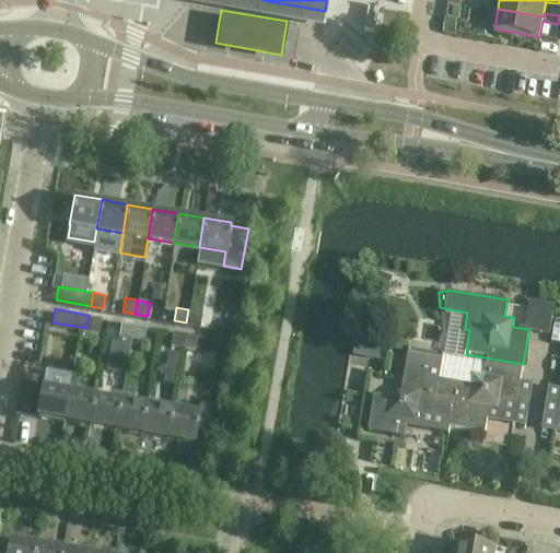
[(188,309),(186,322),(199,325),(201,312),(188,309)]
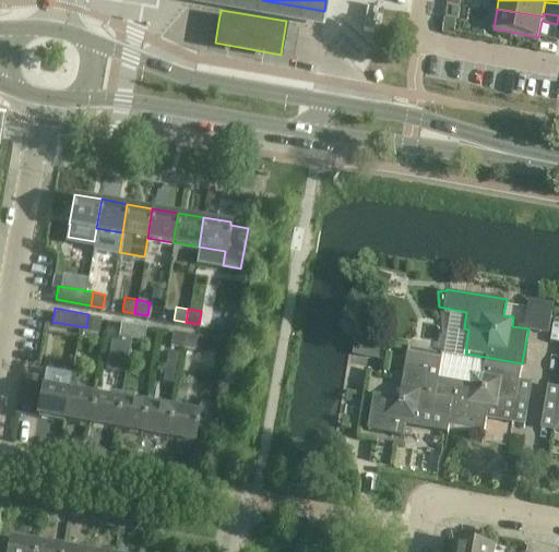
[(88,314),(86,327),(98,330),(102,316),(88,314)]
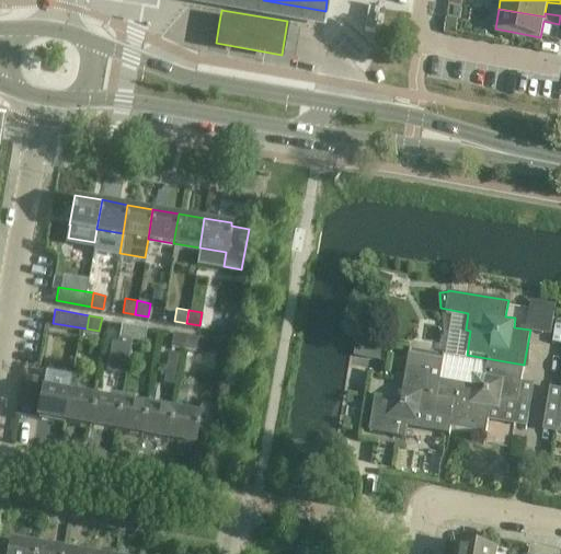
[(122,321),(118,334),(130,336),(134,323),(122,321)]
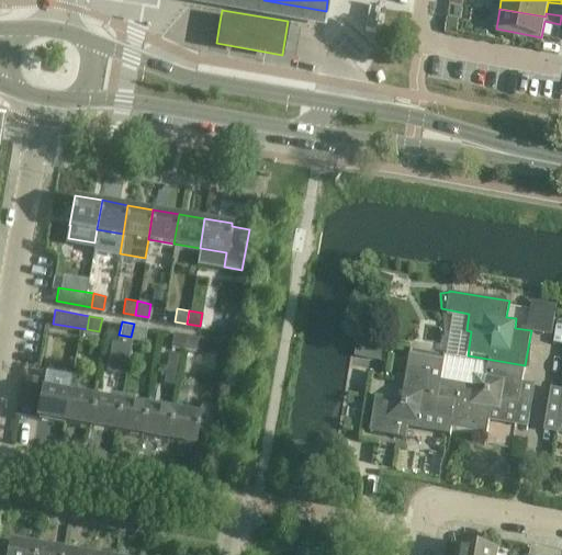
[(134,324),(131,337),(144,339),(146,326),(134,324)]
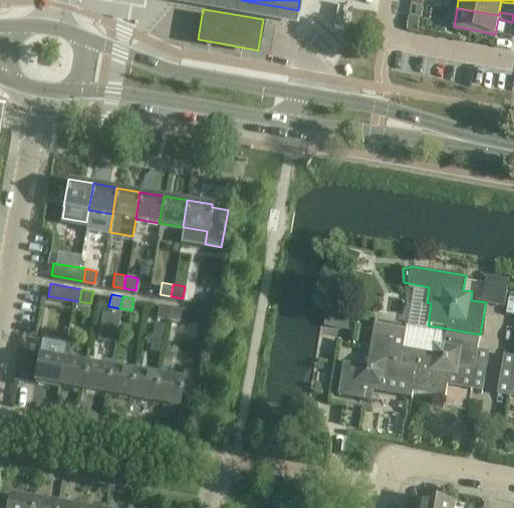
[(159,302),(156,315),(168,317),(170,304),(159,302)]
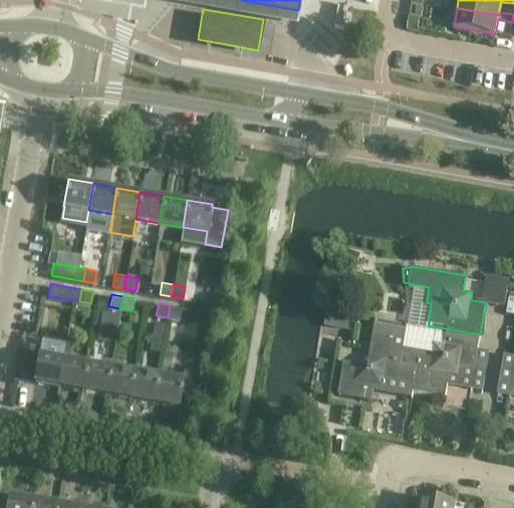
[(170,304),(168,317),(179,318),(181,306),(170,304)]
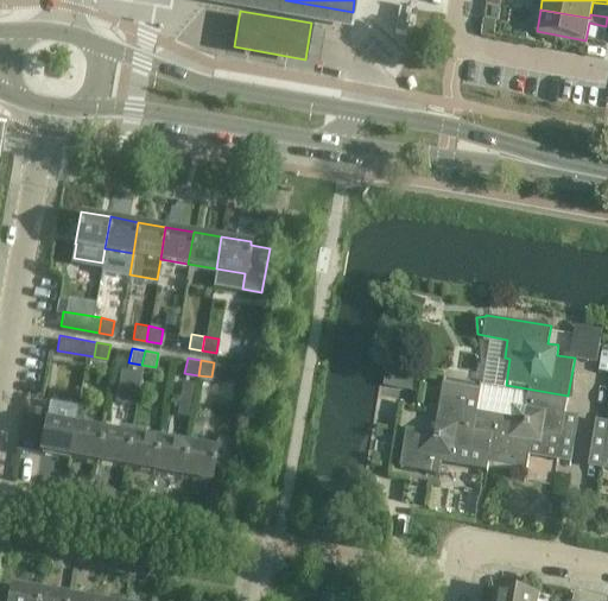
[(476,407),(481,381),(444,375),(435,430),(406,425),(400,465),(439,472),(442,454),(453,456),(455,445),(489,451),(493,431),(474,428),(477,407),(476,407)]
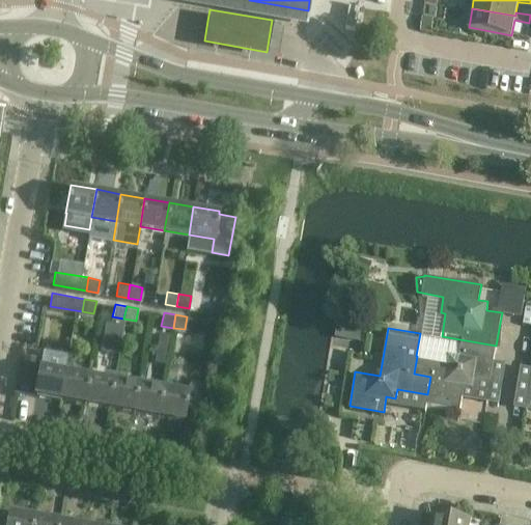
[(430,377),(427,394),(428,394),(426,402),(460,408),(465,385),(473,386),(475,377),(491,380),(496,346),(442,336),(442,337),(420,333),(416,356),(417,356),(414,374),(430,377)]
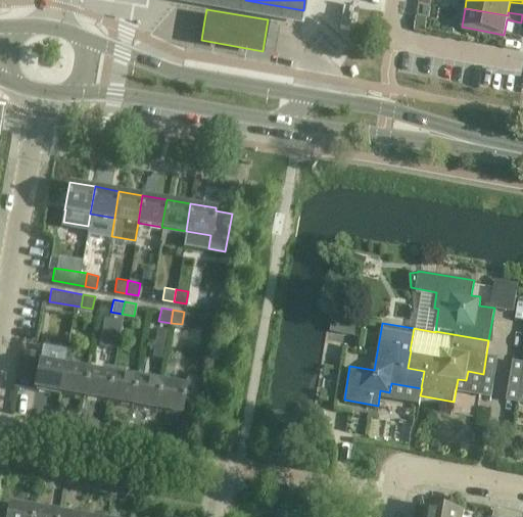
[(39,360),(34,386),(58,391),(63,364),(64,364),(66,348),(42,344),(40,360),(39,360)]
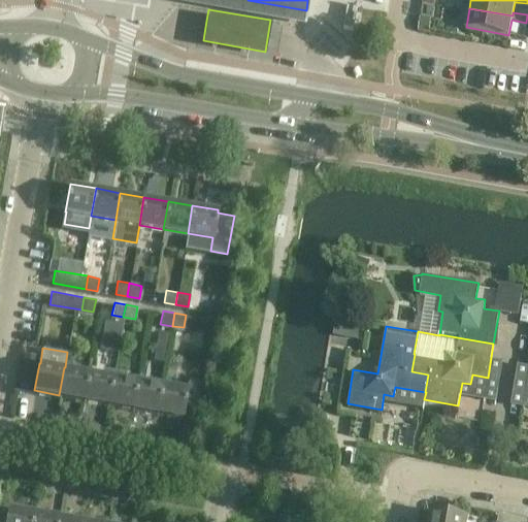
[(90,371),(85,399),(108,403),(113,376),(114,368),(102,366),(101,373),(90,371)]
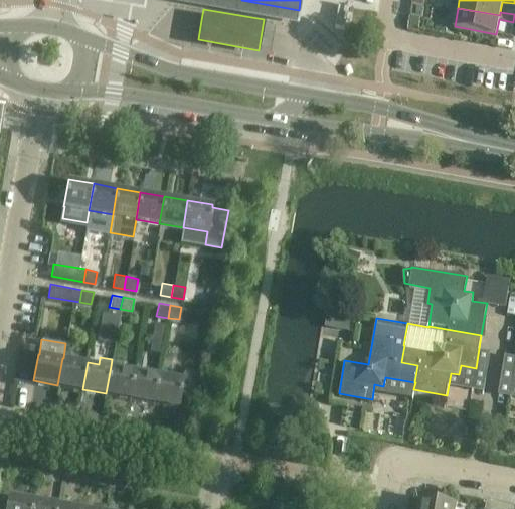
[(63,358),(62,358),(57,385),(82,389),(88,362),(63,358)]
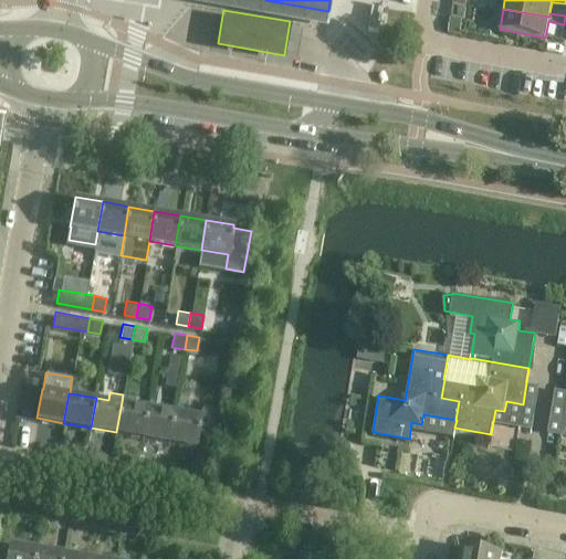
[(122,402),(116,432),(143,436),(148,407),(134,404),(135,397),(123,394),(122,402)]
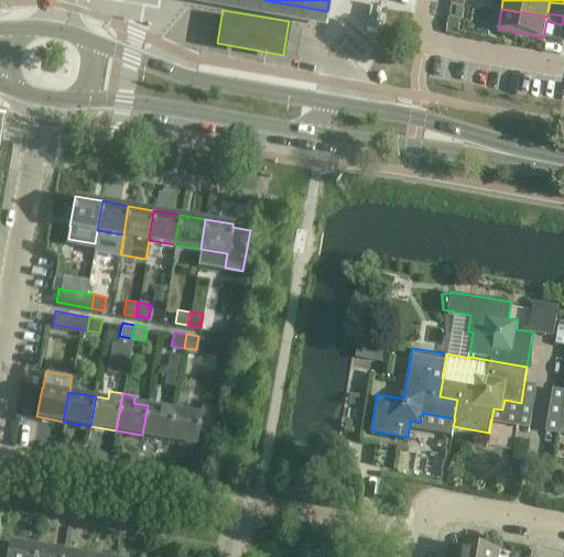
[(173,411),(169,439),(195,445),(197,430),(210,433),(215,405),(202,403),(199,415),(173,411)]
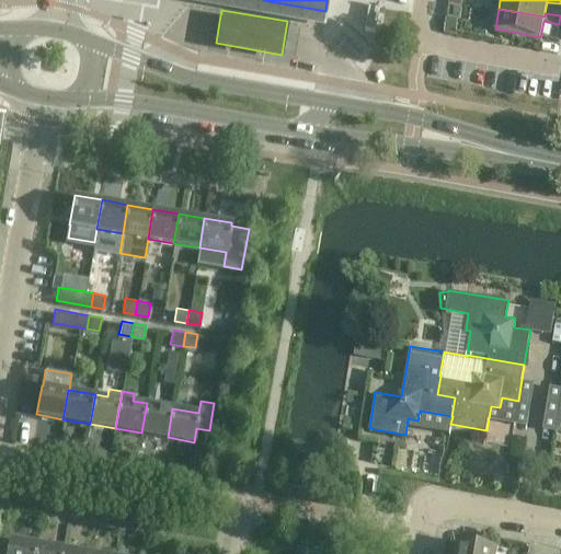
[(141,433),(168,437),(172,408),(147,403),(141,433)]
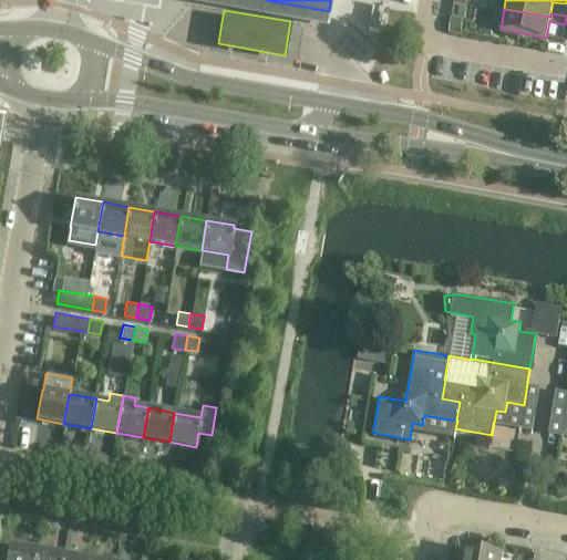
[(33,559),(35,549),(9,545),(7,559),(33,559)]
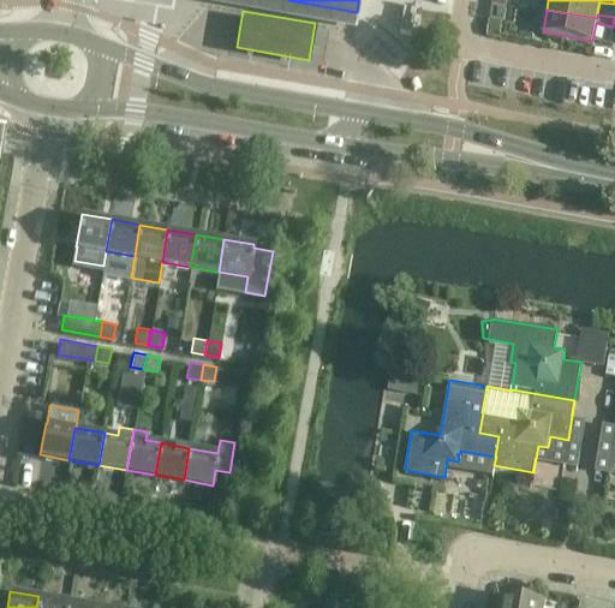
[(39,596),(36,607),(66,607),(69,601),(39,596)]
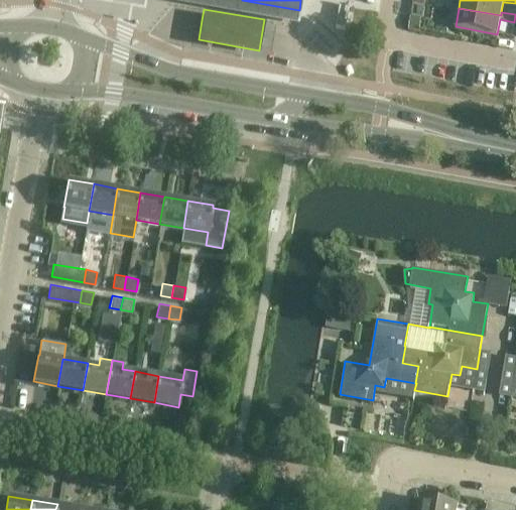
[(423,500),(420,509),(457,509),(458,506),(423,500)]
